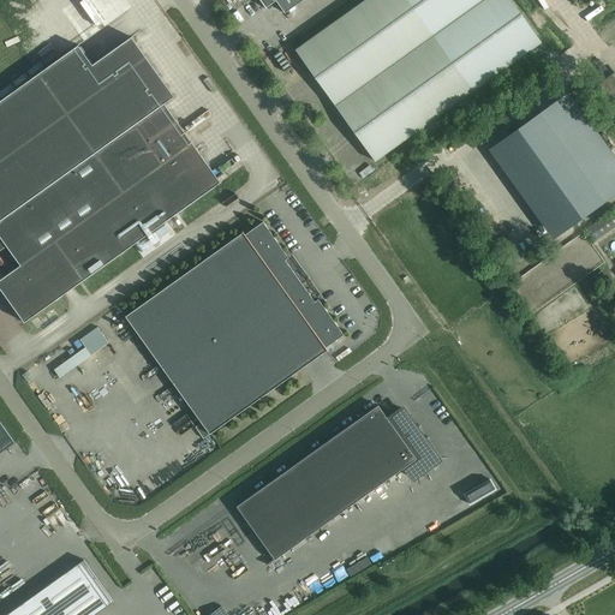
[(260,0),(267,9),(267,7),(276,1),(285,13),(303,0),(260,0)]
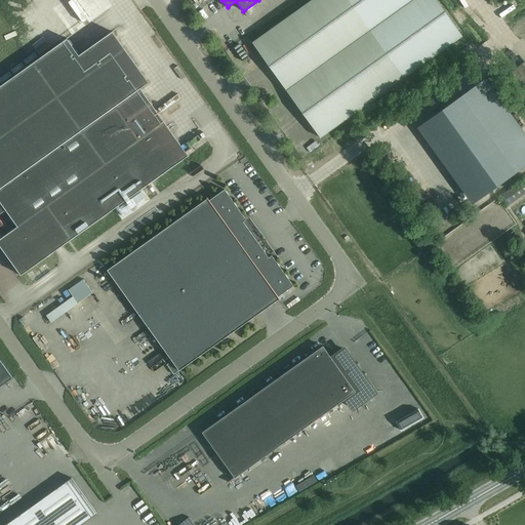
[(286,90),(411,0),(311,0),(252,42),(286,90)]
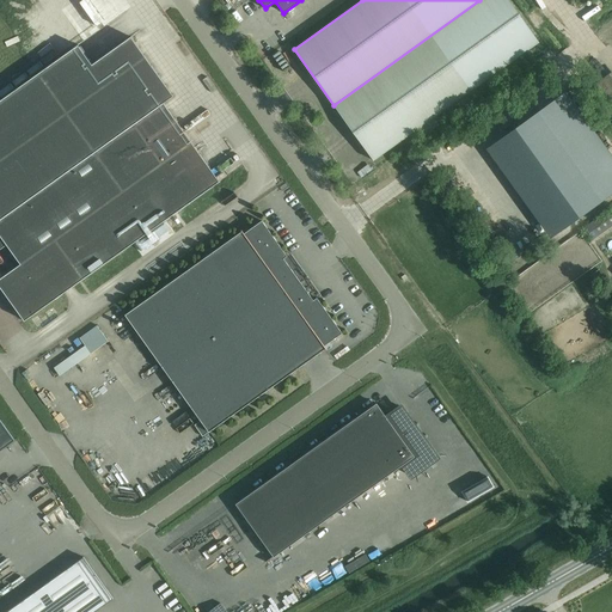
[(508,0),(479,0),(334,105),(373,160),(539,42),(508,0)]
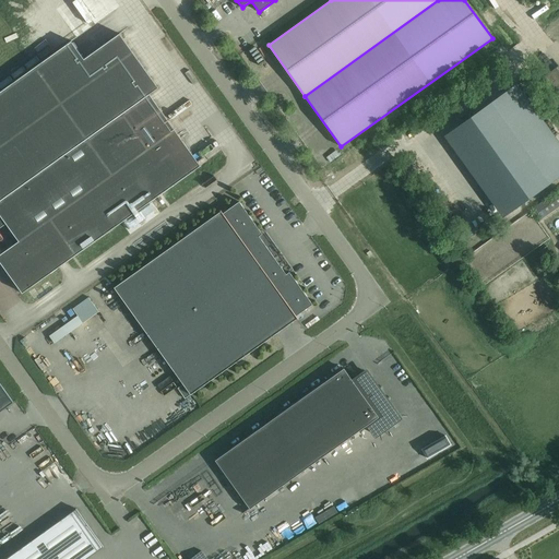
[(150,94),(158,87),(119,34),(84,59),(71,42),(0,92),(0,227),(6,224),(19,241),(0,253),(0,262),(22,293),(200,166),(150,94)]
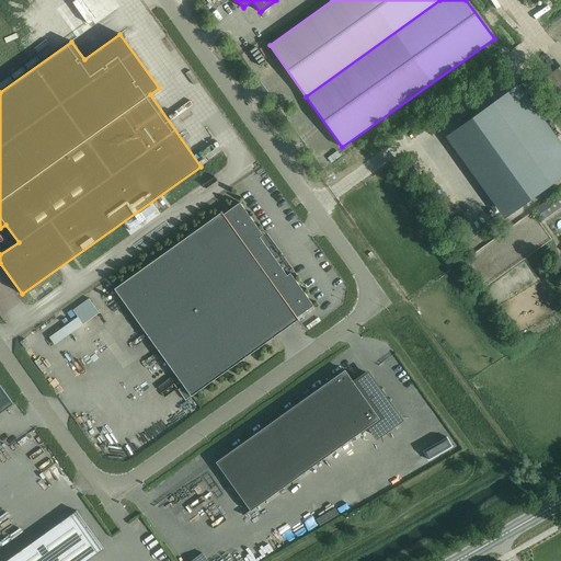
[(511,212),(560,175),(560,149),(516,87),(453,132),(511,212)]
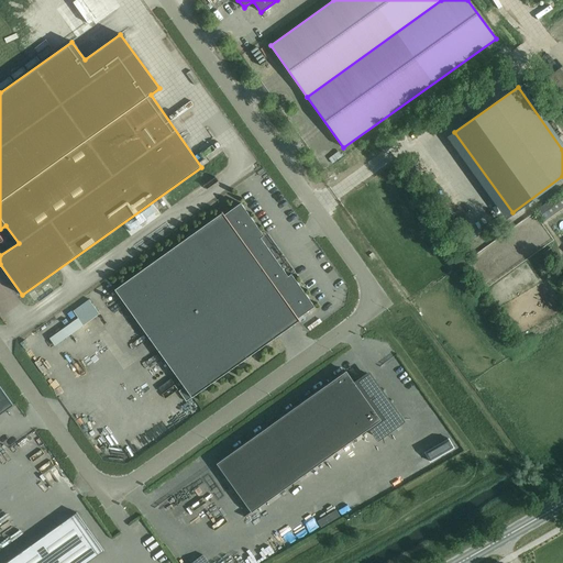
[(562,209),(562,195),(545,209),(551,218),(562,209)]
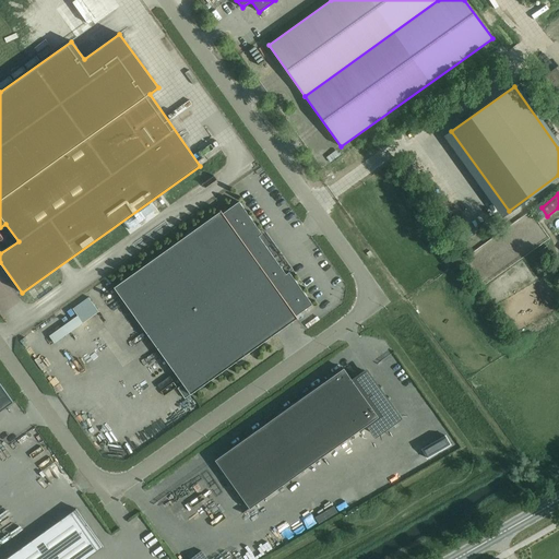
[(259,236),(262,234),(239,202),(223,213),(221,210),(221,211),(114,287),(183,384),(177,389),(185,399),(297,319),(298,319),(296,316),(312,305),(289,272),(286,274),(274,258),(276,256),(273,252),(271,253),(259,236)]
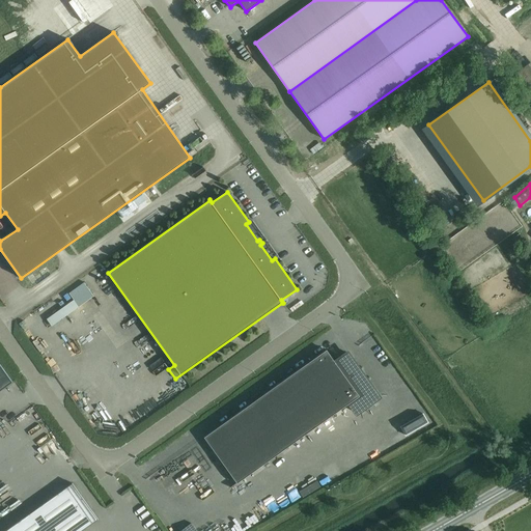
[(79,307),(93,296),(84,282),(70,294),(74,300),(47,319),(52,326),(65,316),(63,313),(77,304),(79,307)]
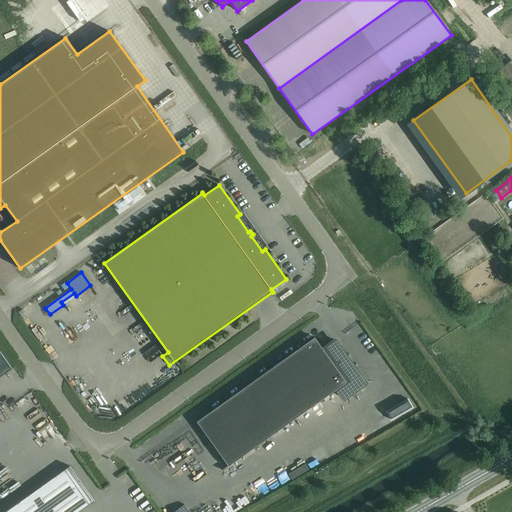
[(222,470),(337,389),(344,398),(366,383),(335,340),(323,349),(315,337),(197,421),(228,465),(222,470)]
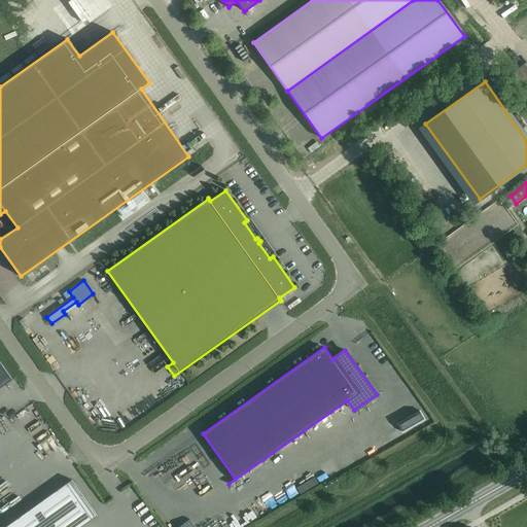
[(0,361),(0,387),(12,379),(0,361)]
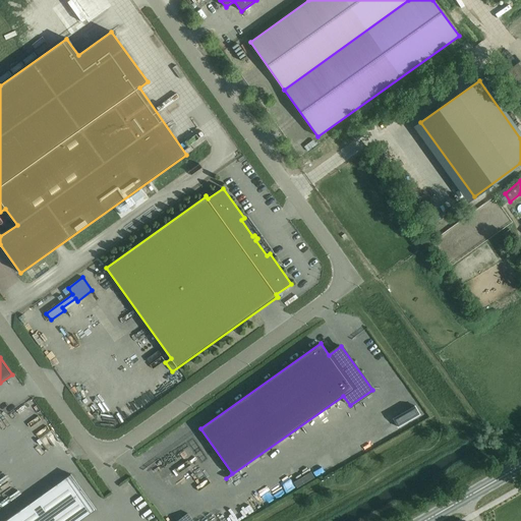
[(79,520),(97,510),(71,474),(4,520),(79,520)]
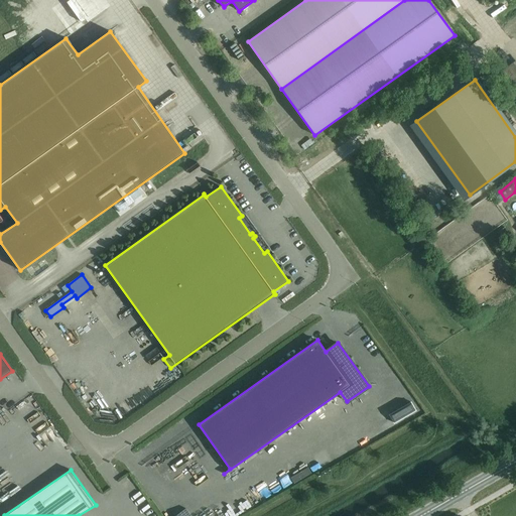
All buildings are outlined.
